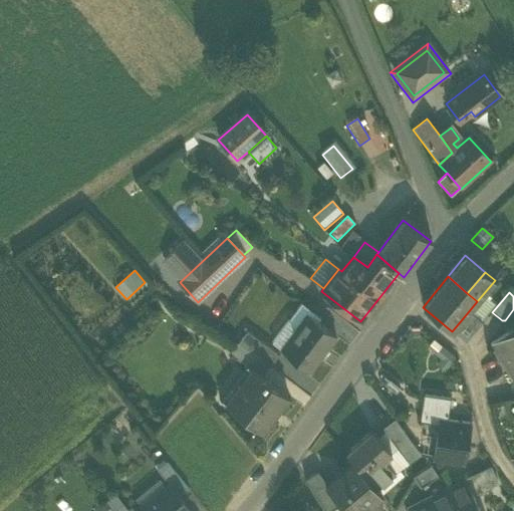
[(301,303),(288,321),(298,328),(307,316),(317,323),(320,318),(301,303)]
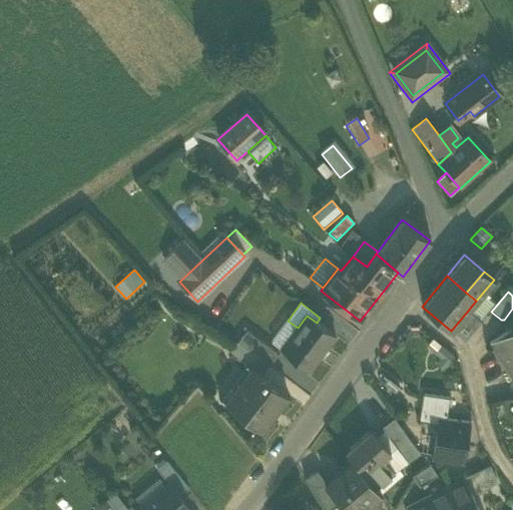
[(480,323),(467,312),(451,331),(464,342),(480,323)]
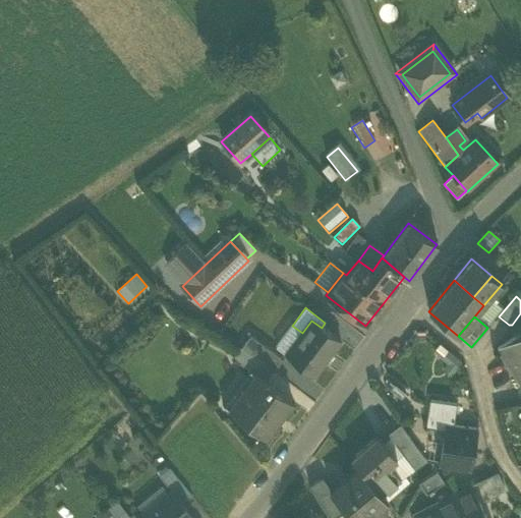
[(285,356),(313,378),(340,342),(322,328),(311,321),(302,333),(285,356)]
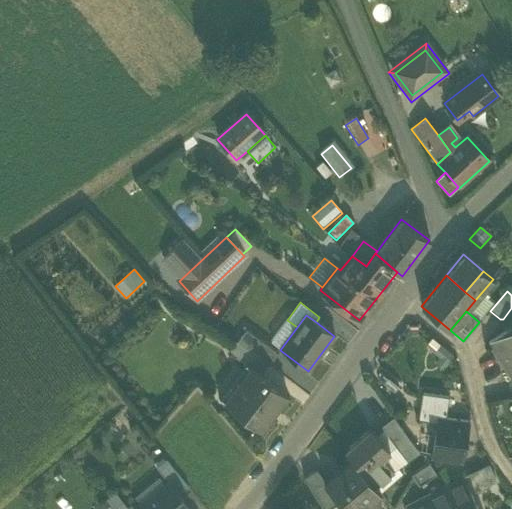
[(270,343),(280,350),(297,327),(287,320),(270,343)]
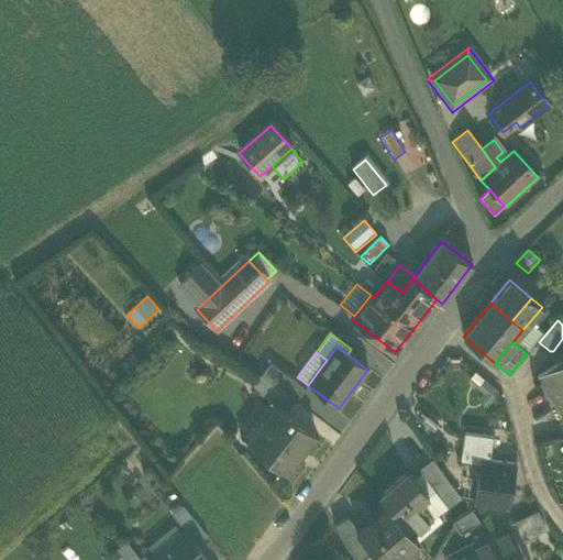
[(562,420),(562,359),(537,374),(562,420)]
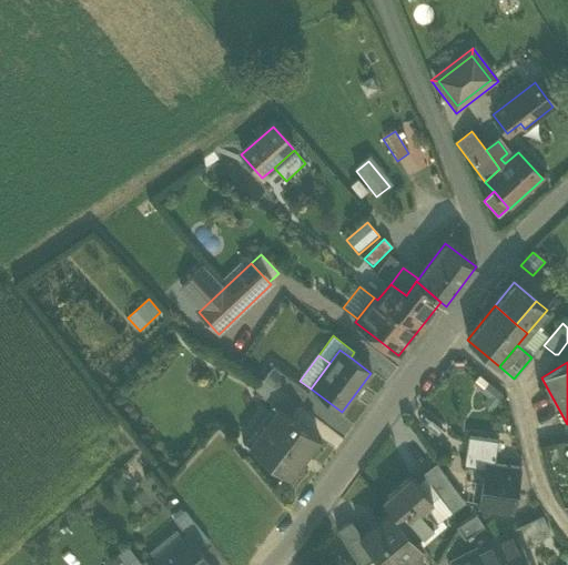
[(279,409),(291,417),(298,407),(308,394),(273,367),(263,380),(255,390),(279,409)]
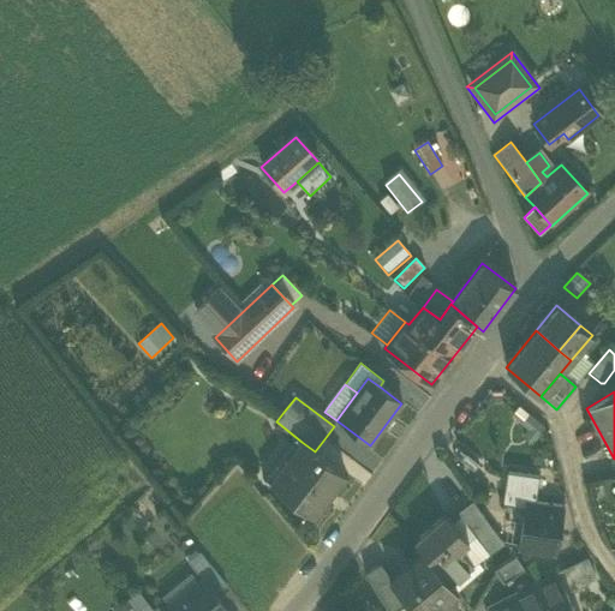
[(545,429),(529,415),(520,426),(527,431),(523,437),(531,444),(545,429)]
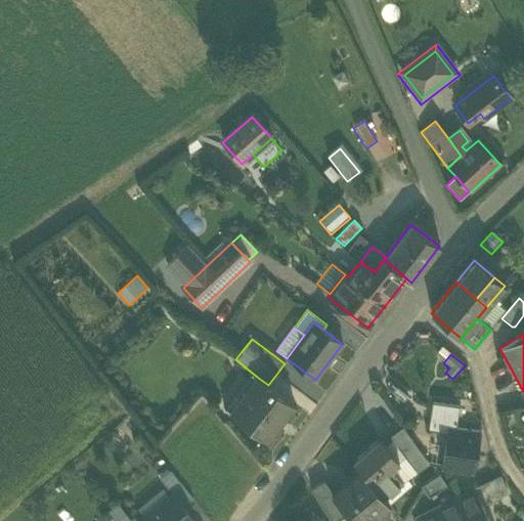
[(229,413),(263,438),(278,418),(281,421),(294,404),(268,385),(257,377),(229,413)]
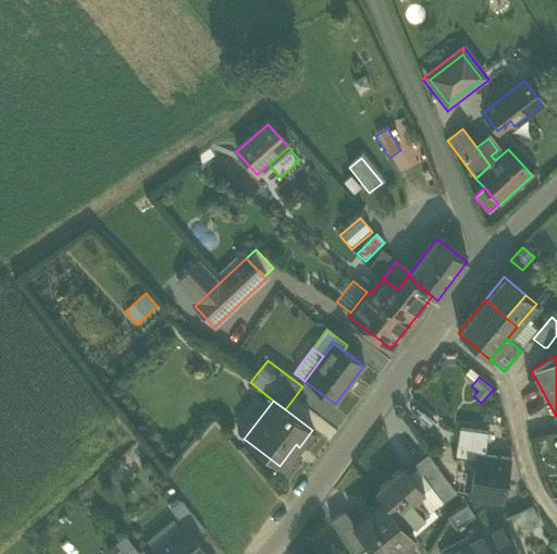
[(458,442),(485,446),(489,430),(461,426),(458,442)]
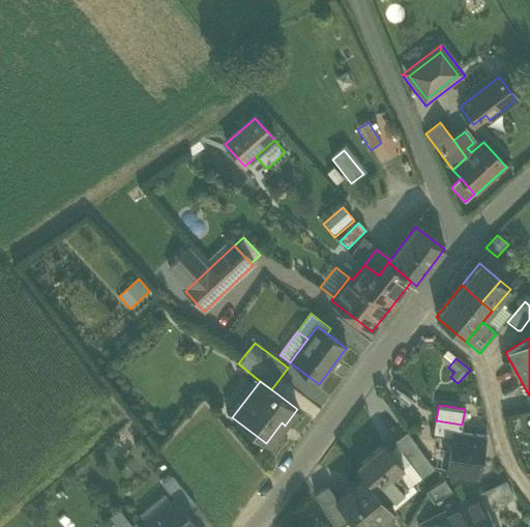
[(434,436),(453,439),(454,434),(461,435),(462,425),(436,420),(434,436)]
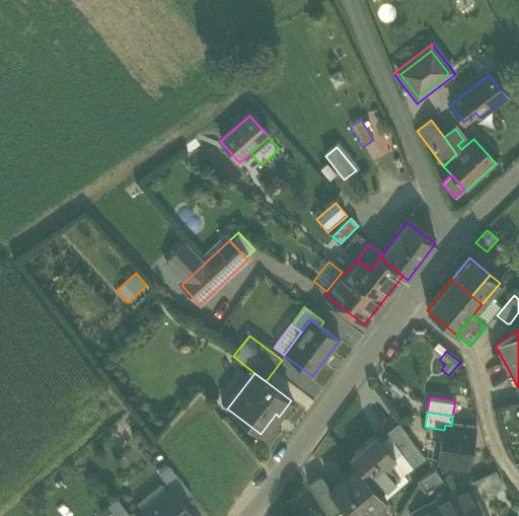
[(408,449),(414,445),(398,425),(386,434),(394,445),(400,452),(401,455),(409,449),(408,449)]
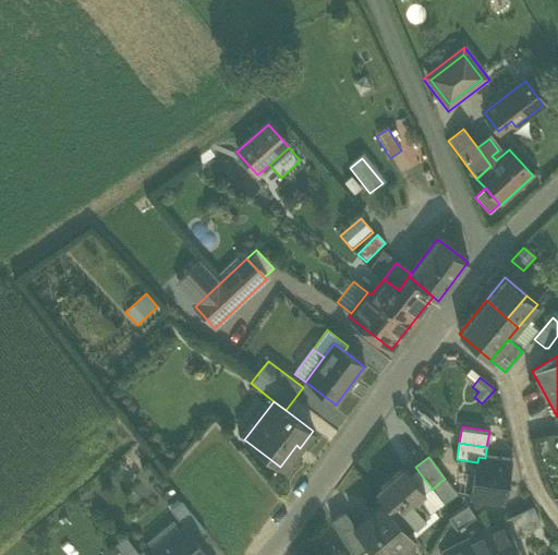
[(509,462),(485,458),(478,457),(477,462),(471,501),(501,506),(509,462)]
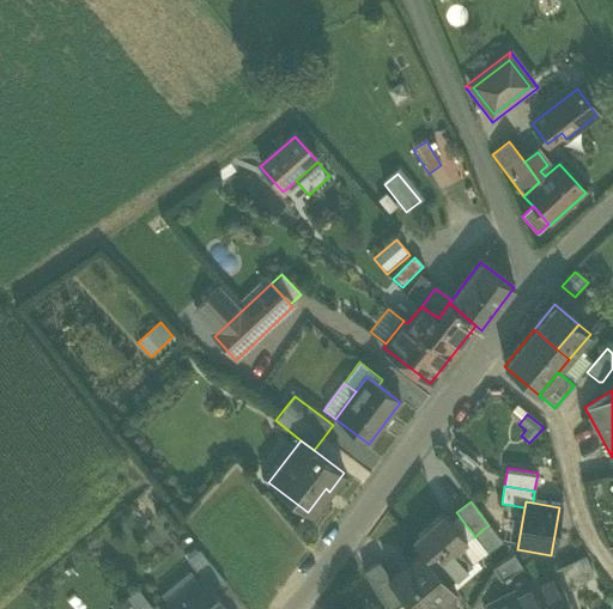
[(459,531),(443,515),(413,542),(422,552),(455,591),(481,568),(477,562),(487,554),(474,537),(473,534),(466,540),(459,531)]
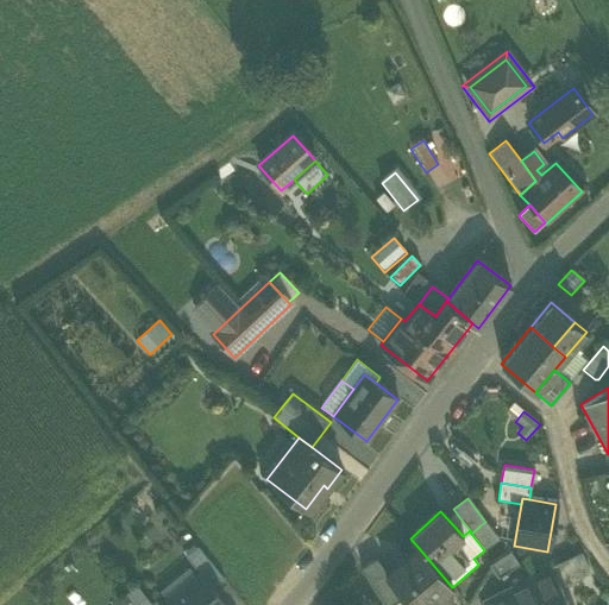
[(463,522),(456,528),(463,536),(470,530),(463,522)]
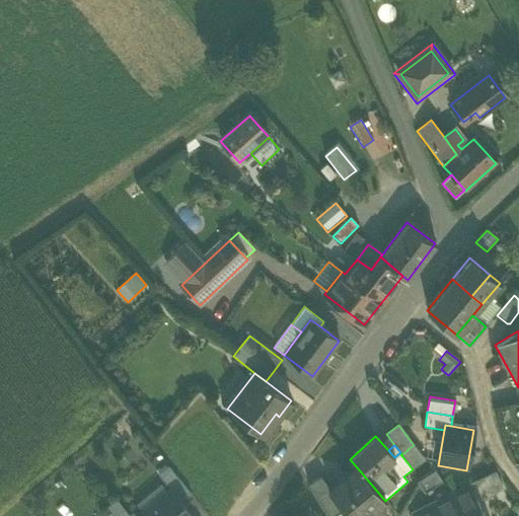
[(409,449),(401,455),(413,469),(425,460),(414,445),(408,449),(409,449)]
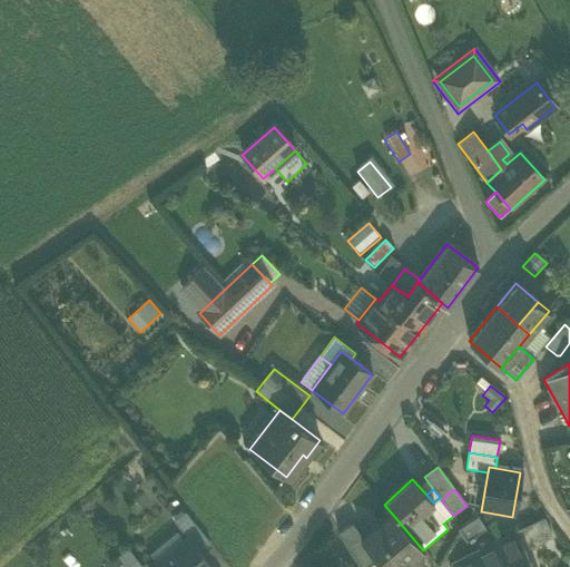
[(209,545),(184,514),(174,522),(179,530),(188,540),(199,554),(209,545)]
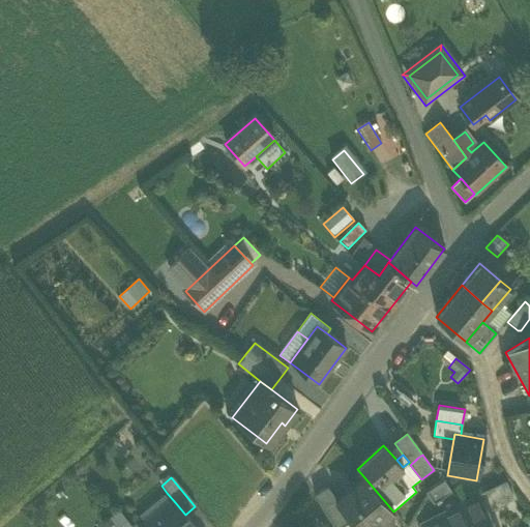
[(375,526),(393,511),(364,477),(336,502),(334,503),(351,522),(354,526),(375,526)]
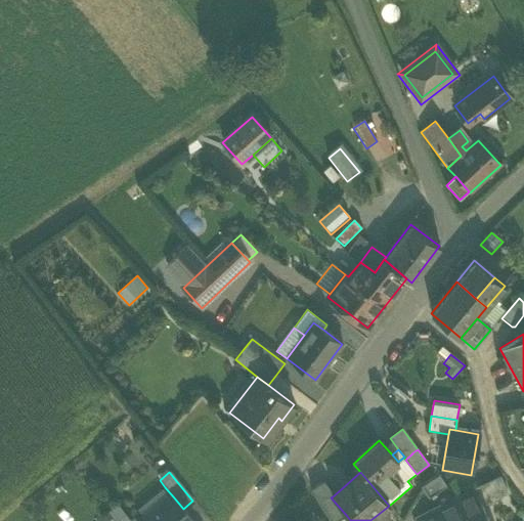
[(422,487),(429,498),(446,487),(439,476),(422,487)]
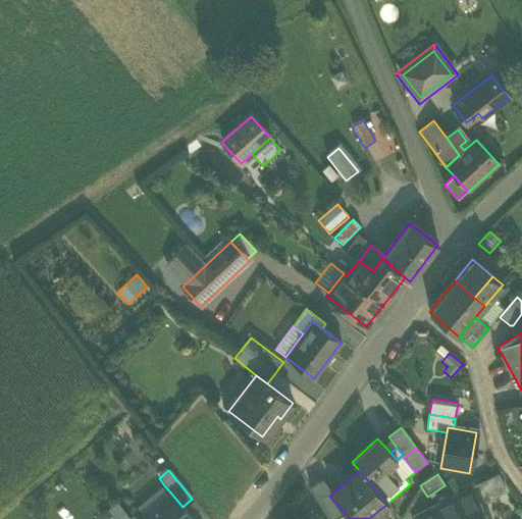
[(498,477),(454,499),(463,518),(486,518),(480,505),(506,492),(498,477)]
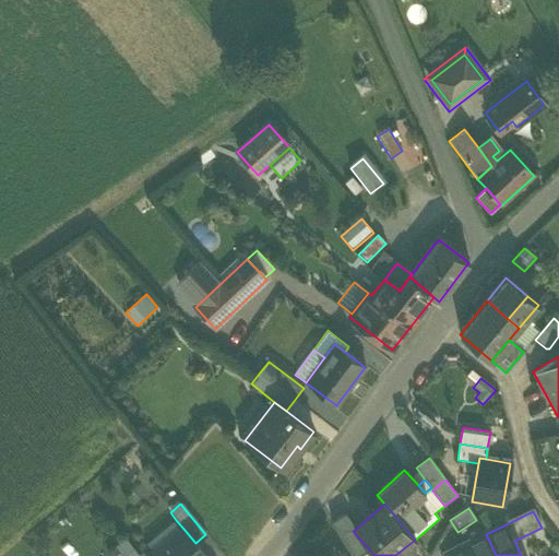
[(331,523),(352,555),(363,555),(370,551),(353,531),(355,530),(343,516),(331,523)]
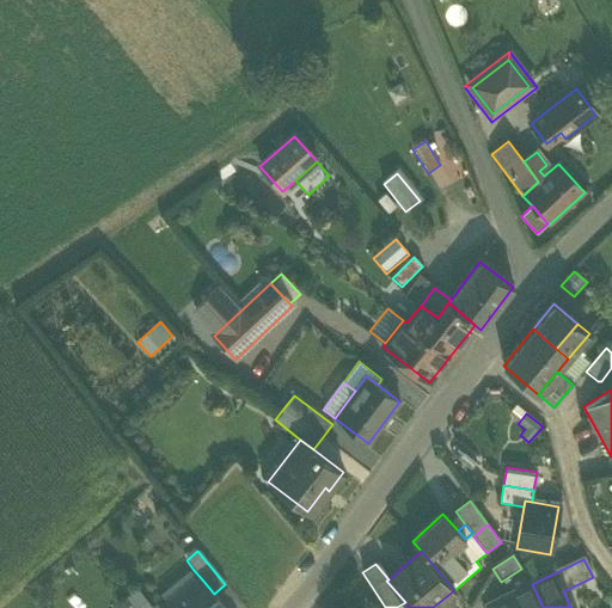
[(169,607),(201,581),(200,581),(201,579),(202,579),(193,569),(160,595),(169,607)]
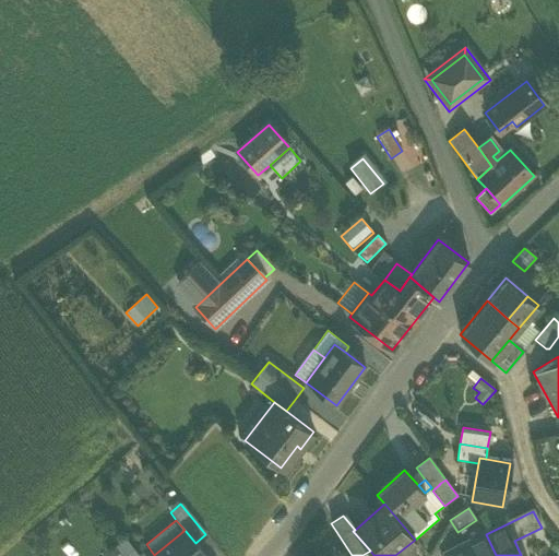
[(154,555),(205,555),(183,530),(182,531),(183,531),(154,555)]
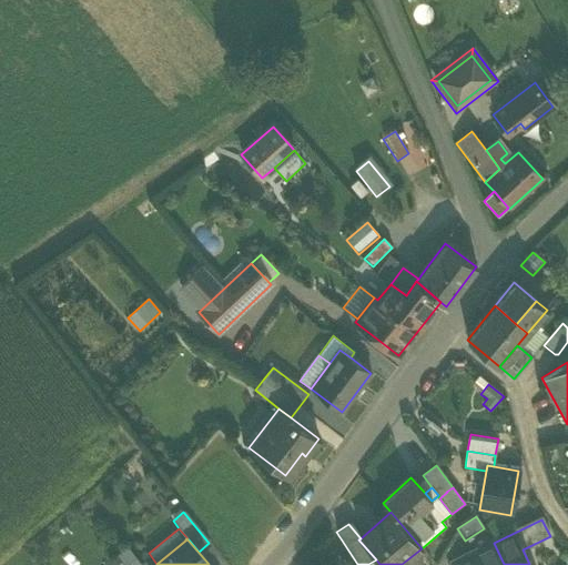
[(504,564),(494,543),(494,542),(473,552),(475,557),(462,564),(504,564)]
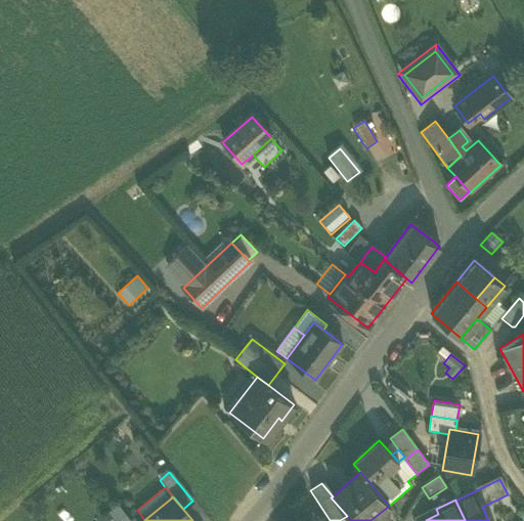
[(107,512),(115,520),(131,520),(117,504),(107,512)]
